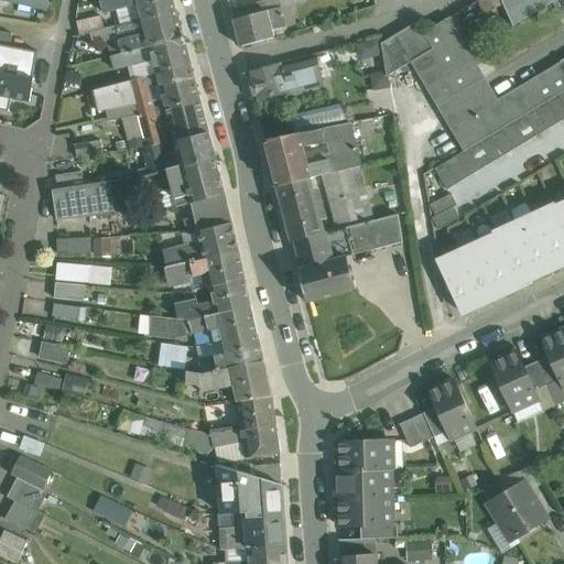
[(101,0),(102,7),(105,12),(139,3),(142,19),(176,10),(173,0),(101,0)]
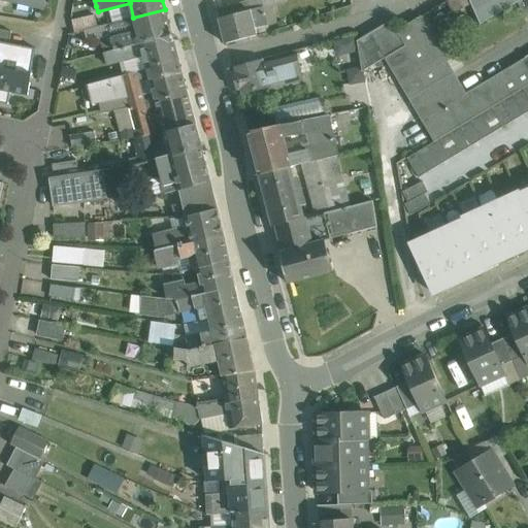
[(285,0),(261,0),(264,8),(287,3),(285,0)]
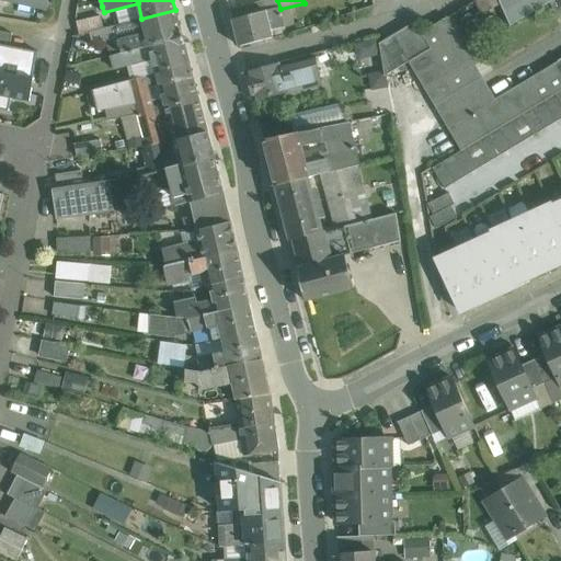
[(497,0),(511,26),(553,0),(497,0)]
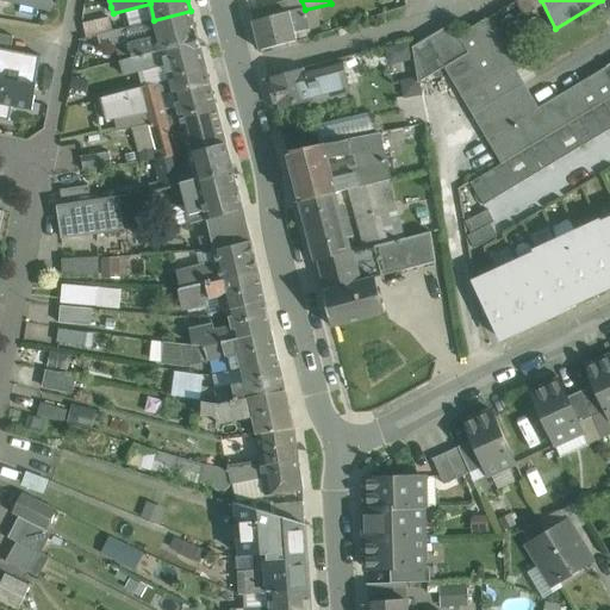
[(191,11),(154,20),(159,36),(130,44),(129,44),(132,58),(199,41),(191,11)]
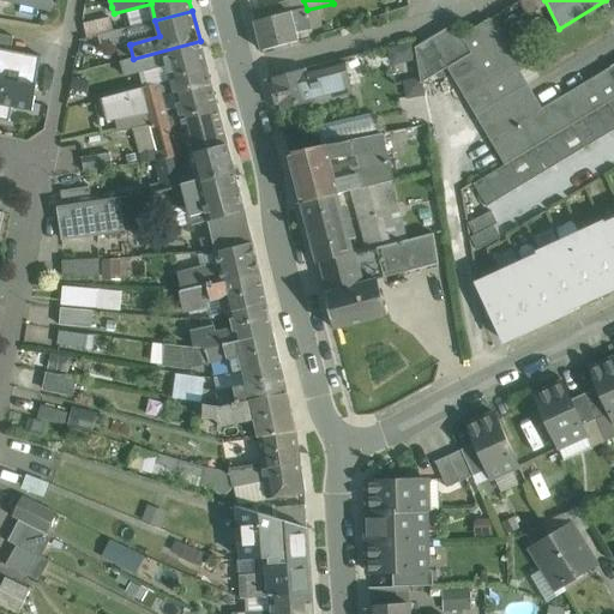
[(290,13),(254,23),(263,52),(298,42),(298,38),(296,35),(307,31),(312,30),(307,13),(292,17),(290,13)]
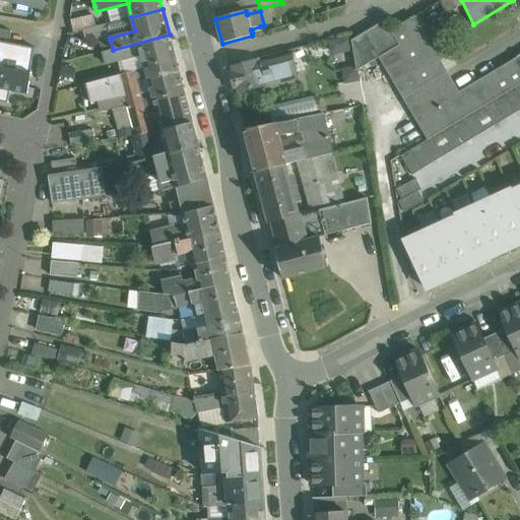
[(93,15),(71,20),(74,31),(96,26),(93,15)]
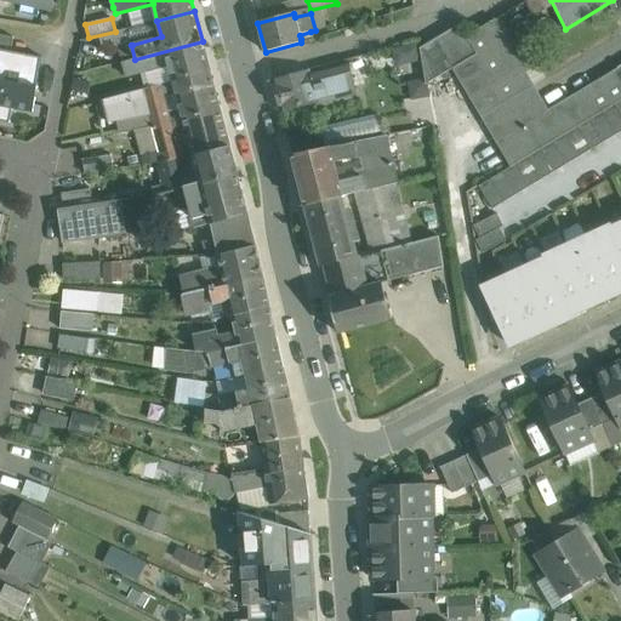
[(157,21),(129,28),(132,45),(161,36),(157,21)]
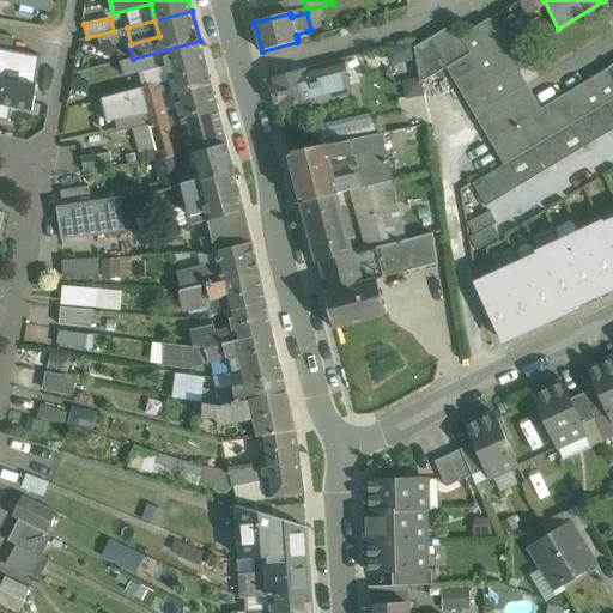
[(489,20),(462,37),(472,53),(447,68),(475,116),(527,85),(489,20)]
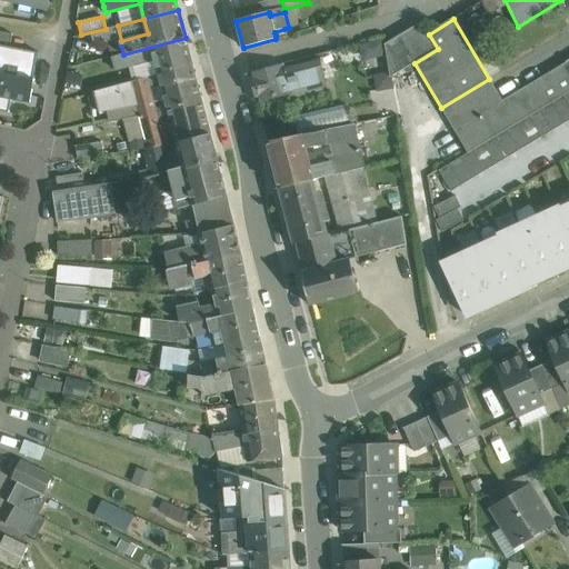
[(422,23),(385,45),(391,78),(415,63),(438,49),(429,35),(422,23)]
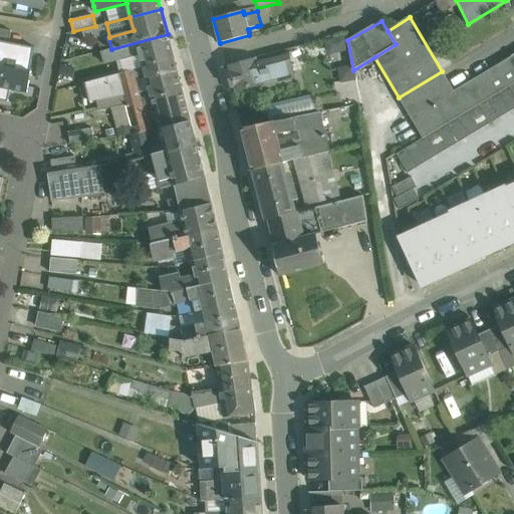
[(168,34),(111,49),(114,60),(140,53),(144,67),(174,59),(168,34)]
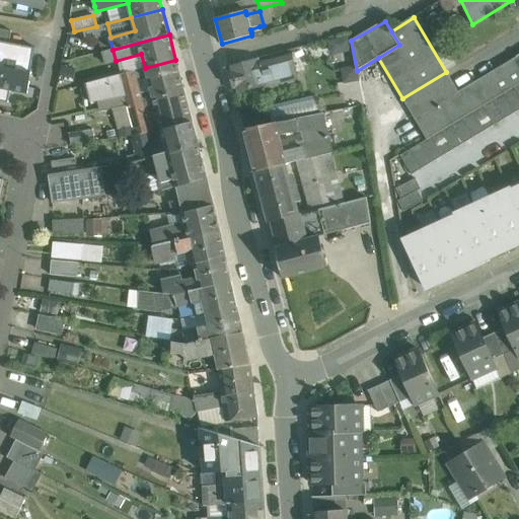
[(109,38),(99,41),(102,52),(113,50),(109,38)]
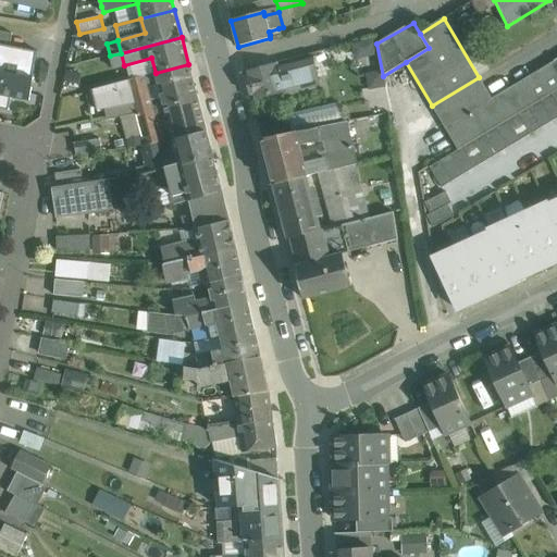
[(37,52),(0,45),(0,109),(9,111),(11,98),(29,101),(34,78),(33,78),(37,52)]
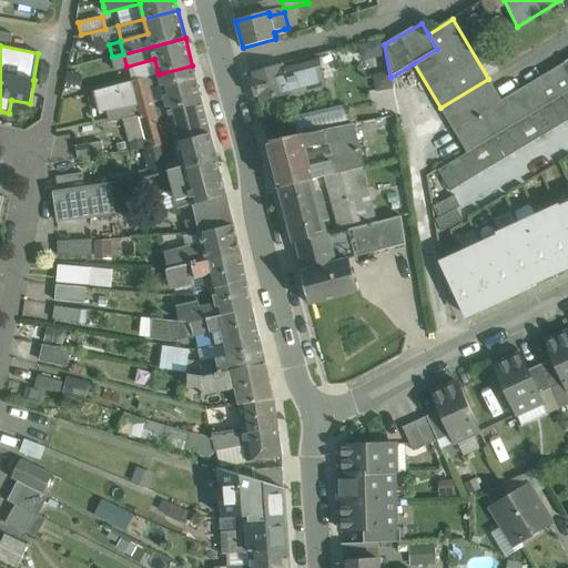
[(283,67),(250,75),(257,103),(291,94),(288,85),(322,77),(317,57),(283,67)]
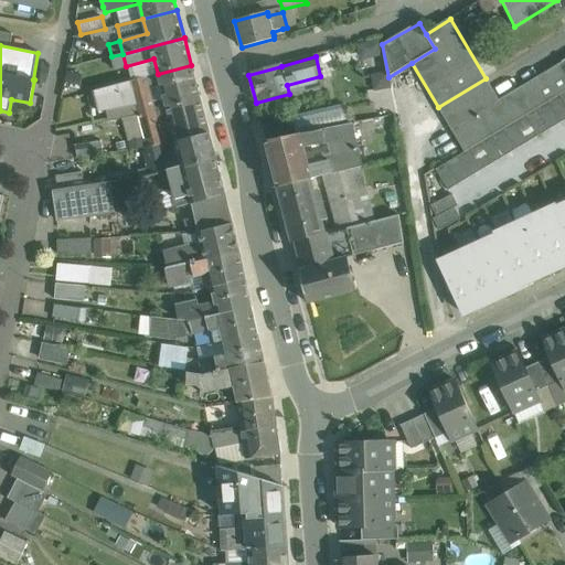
[(564,61),(499,100),(451,129),(465,152),(470,149),(481,142),(492,136),(503,129),(514,123),(526,116),(537,109),(548,103),(560,95),(564,92),(564,61)]
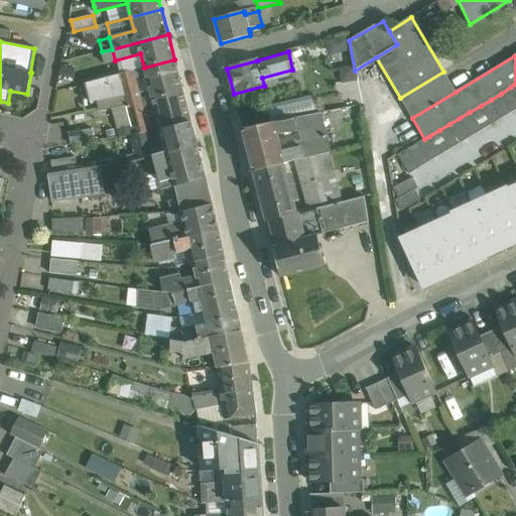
[(144,68),(134,71),(137,81),(147,78),(152,99),(182,91),(174,59),(144,68)]
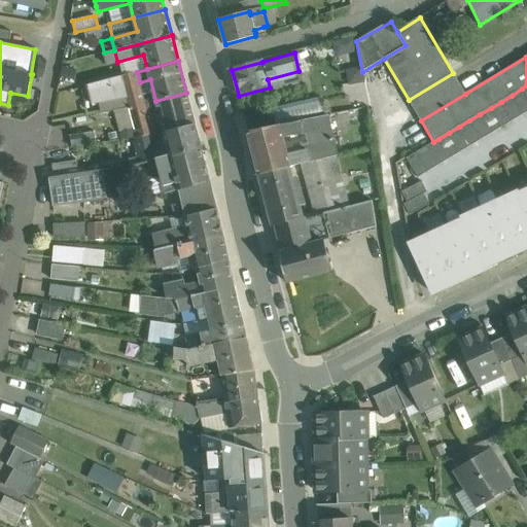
[(140,82),(137,72),(120,76),(127,97),(130,107),(145,104),(140,82)]
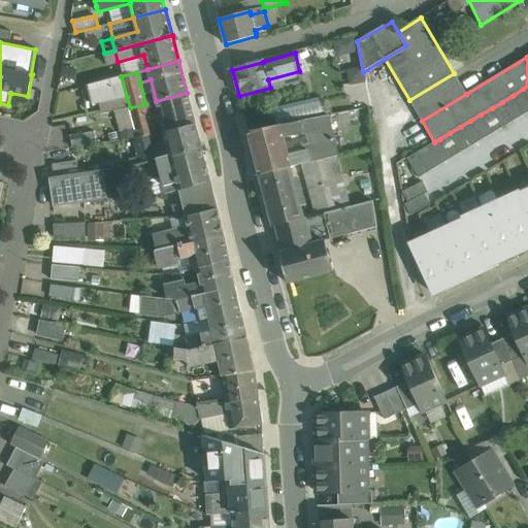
[(466,94),(454,73),(409,100),(422,121),(466,94)]
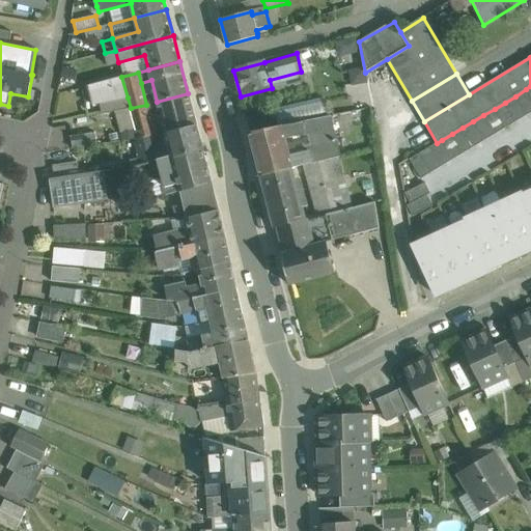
[(121,77),(87,86),(88,88),(83,90),(87,102),(91,101),(92,105),(128,98),(121,77)]
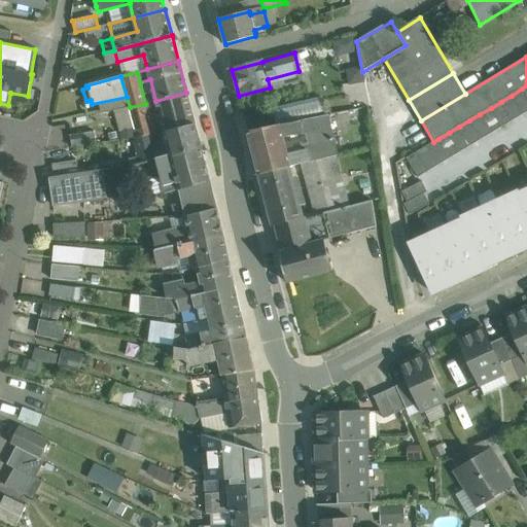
[(523,114),(526,111),(526,96),(522,89),(512,96),(523,114)]
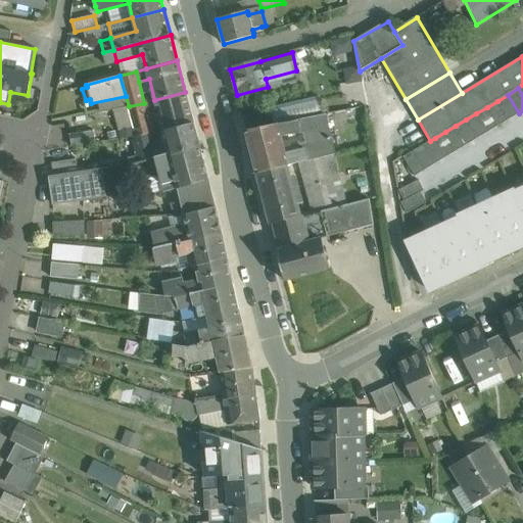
[(185,92),(154,100),(162,132),(193,124),(185,92)]
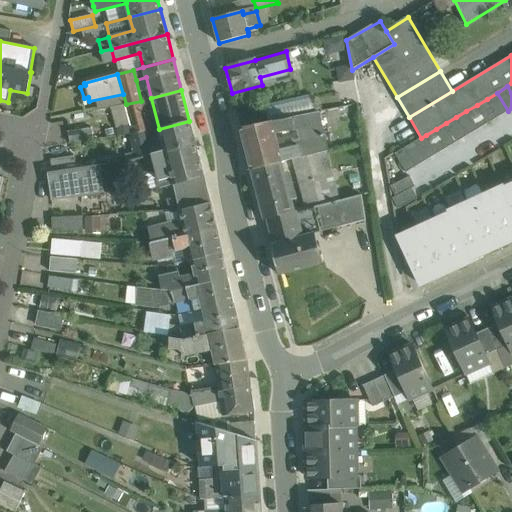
[(498,117),(508,111),(497,93),(487,99),(498,117)]
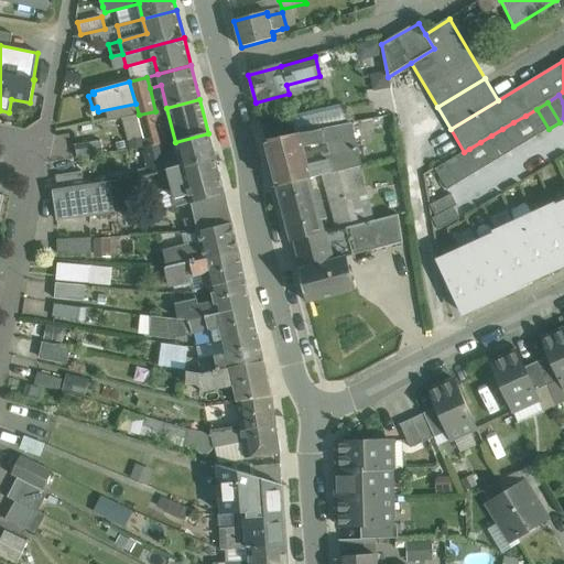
[(313,111),(316,127),(346,122),(344,107),(313,111)]
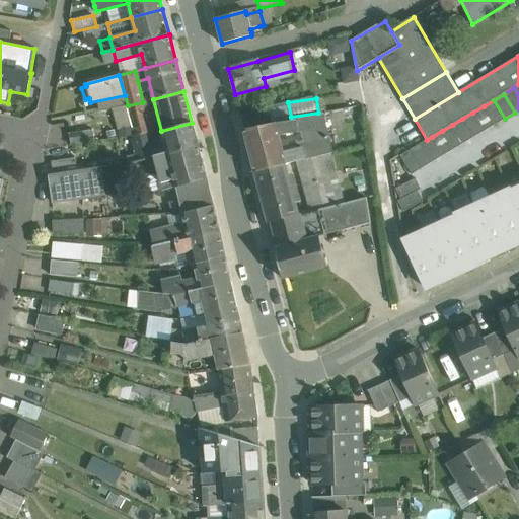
[(495,125),(505,119),(494,100),(484,106),(495,125)]
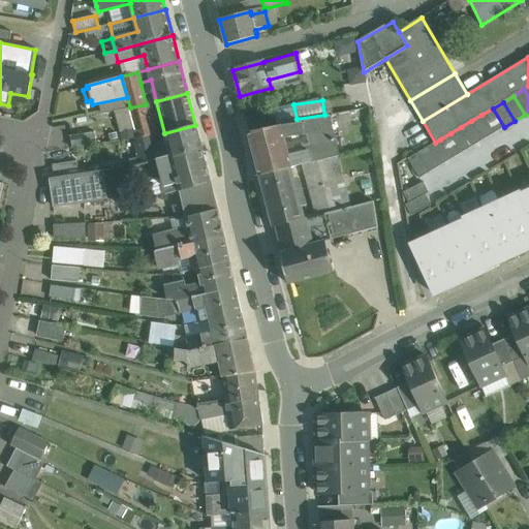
[(146,104),(130,107),(137,137),(152,135),(154,134),(146,104)]
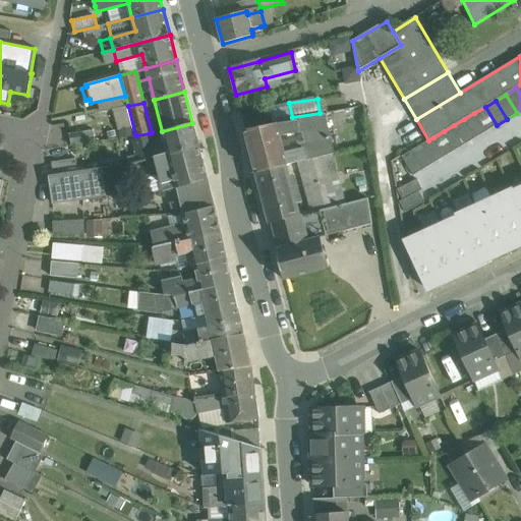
[(485,131),(497,125),(485,107),(474,113),(485,131)]
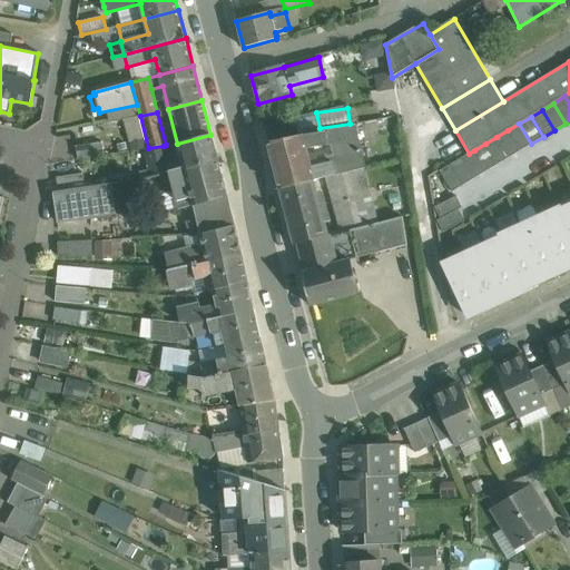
[(520,150),(531,144),(519,124),(508,130),(520,150)]
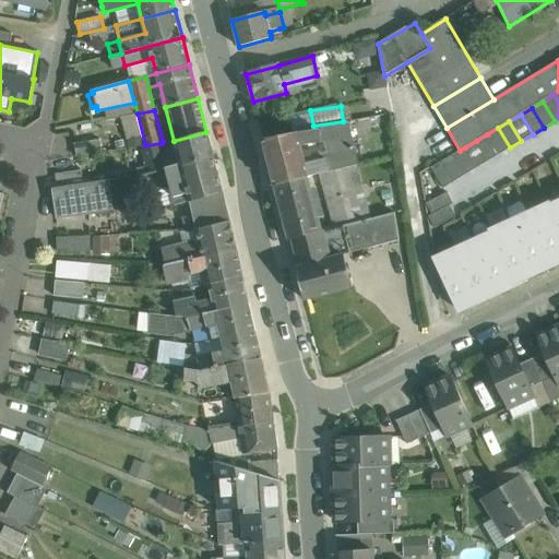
[(336,170),(356,165),(358,165),(347,122),(263,140),(275,185),(307,177),(308,177),(320,175),(336,170)]
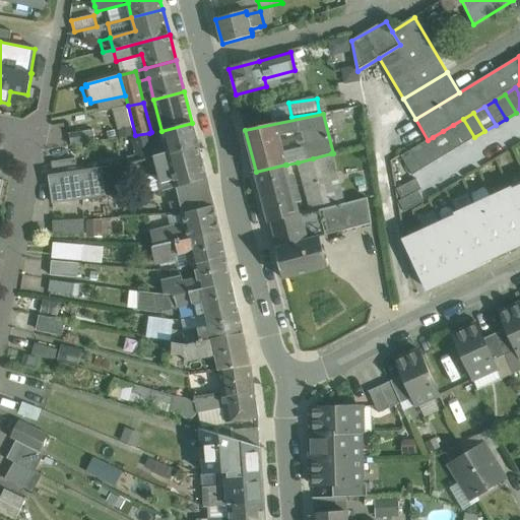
[(464,143),(474,137),(463,119),(453,125),(464,143)]
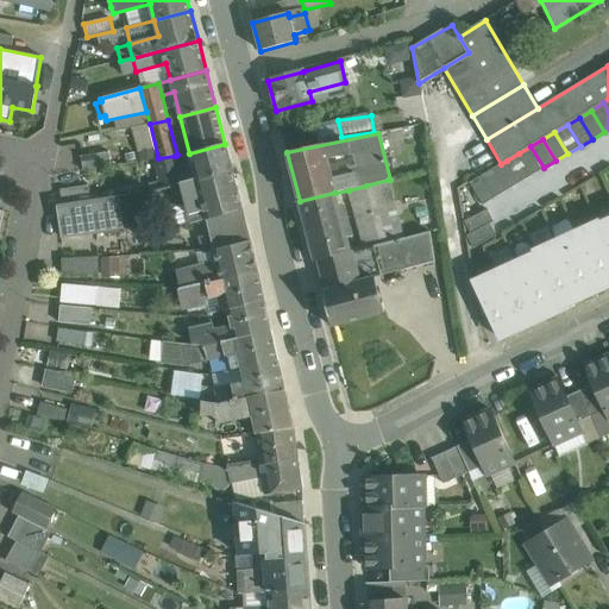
[(225,144),(189,154),(196,180),(232,170),(225,144)]
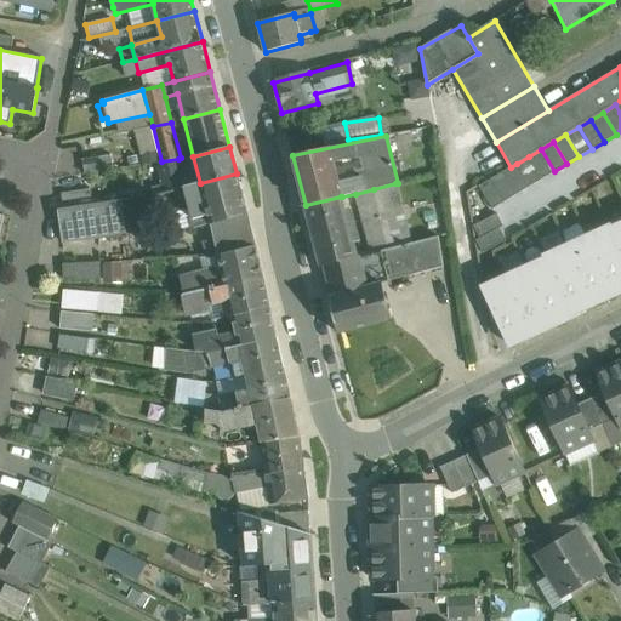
[(542,180),(554,171),(541,149),(529,157),(542,180)]
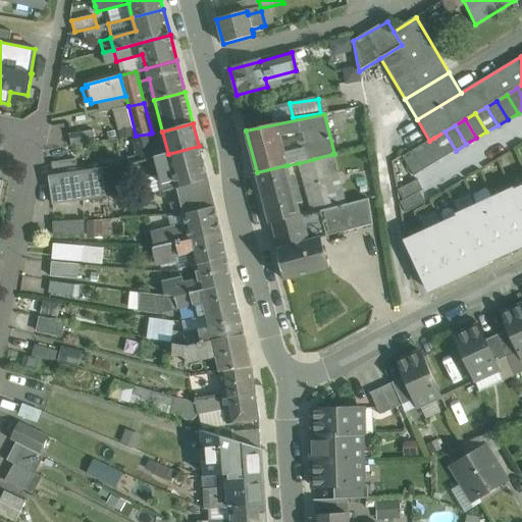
[(94,131),(69,135),(71,146),(96,142),(94,131)]
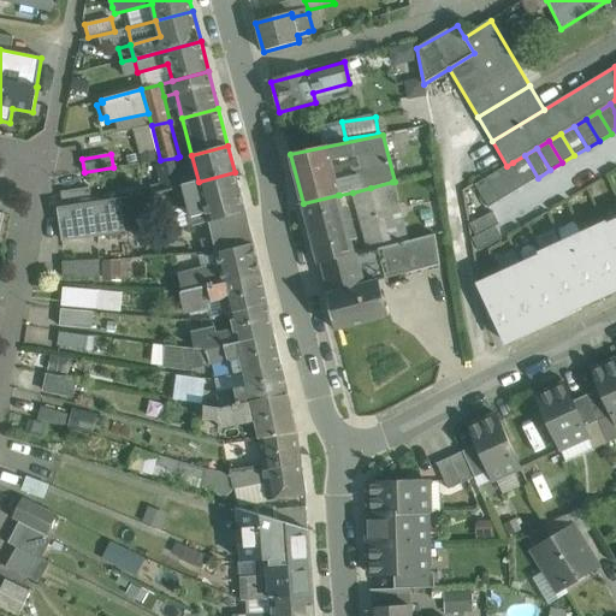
[(526,185),(538,178),(525,155),(513,163),(526,185)]
